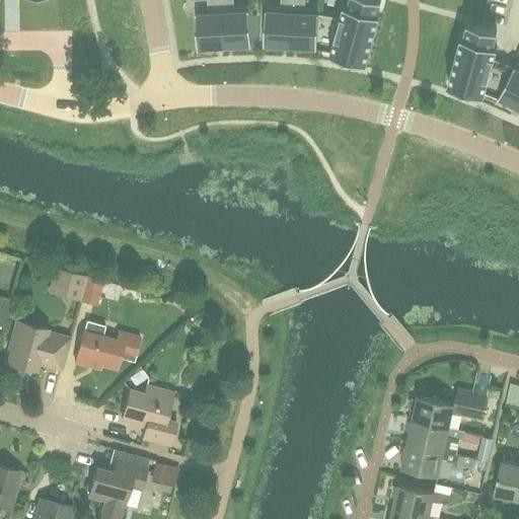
[(196,14),(198,49),(224,48),(221,0),(207,0),(208,13),(196,14)]
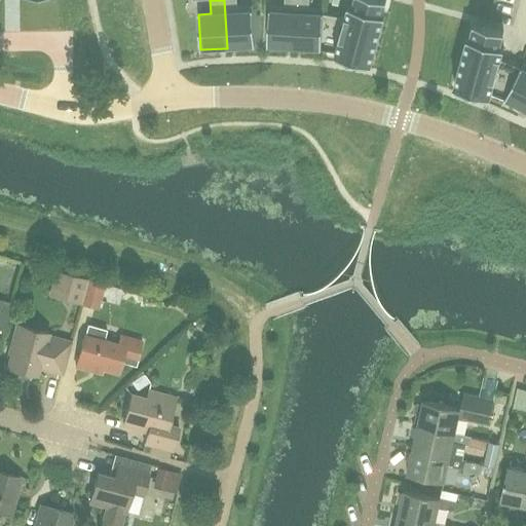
[(237,6),(236,0),(224,0),(227,47),(255,46),(252,5),(237,6)]
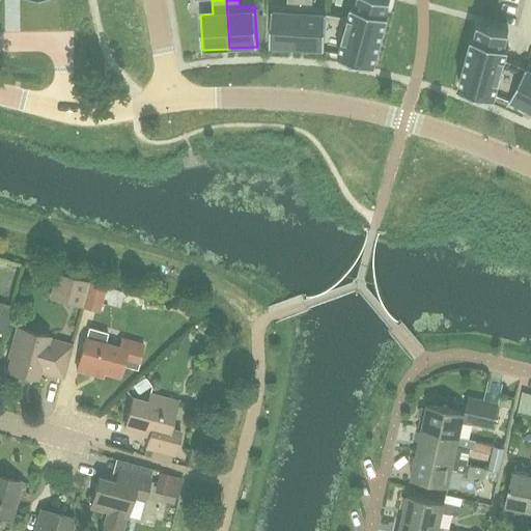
[(286,0),(287,6),(272,5),(270,47),(297,48),(299,0),(286,0)]
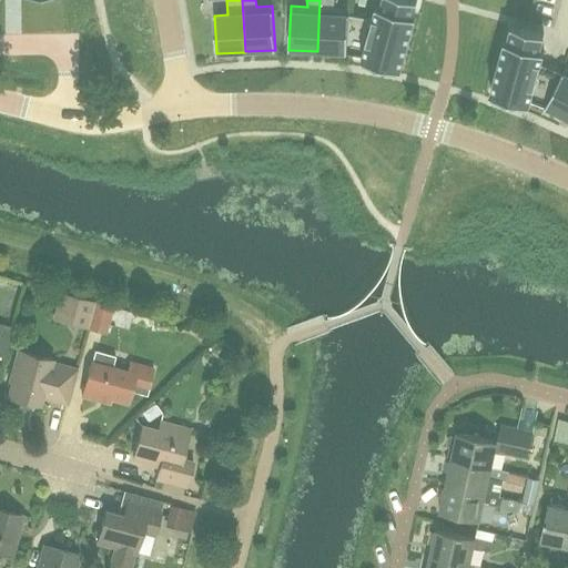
[(350,9),(333,8),(333,0),(320,0),(317,51),(347,53),(347,51),(350,16),(350,9)]
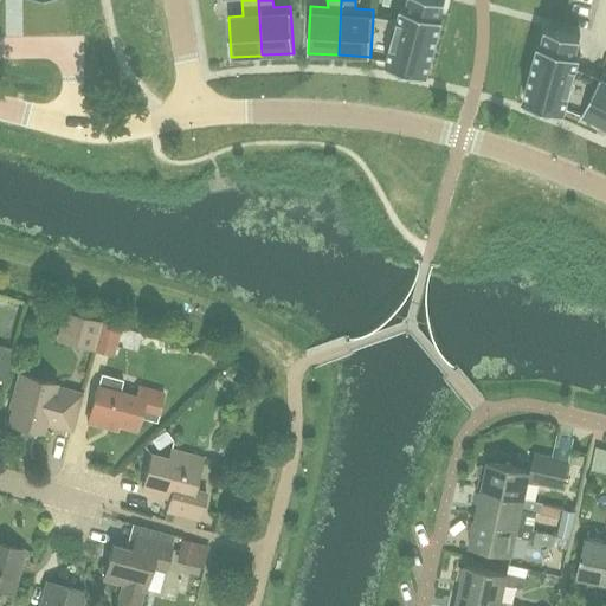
[(398,20),(373,17),(371,55),(388,57),(386,63),(403,68),(405,62),(413,63),(411,70),(427,73),(443,17),(440,15),(444,0),(408,0),(407,7),(403,6),(398,20)]
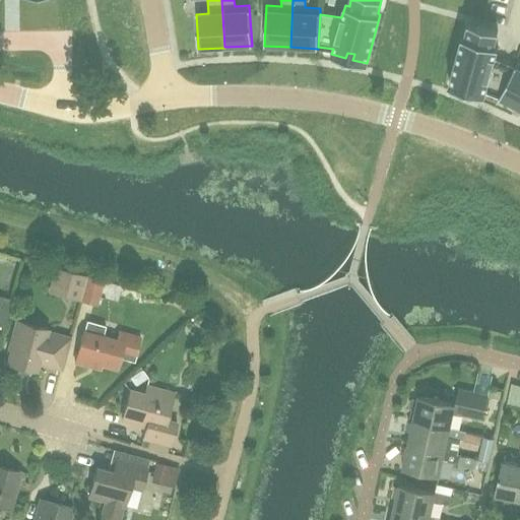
[(498,47),(494,46),(498,31),(468,23),(464,38),(462,37),(449,86),(463,89),(465,84),(471,86),(470,91),(484,95),(485,90),(500,96),(515,67),(495,60),(498,47)]
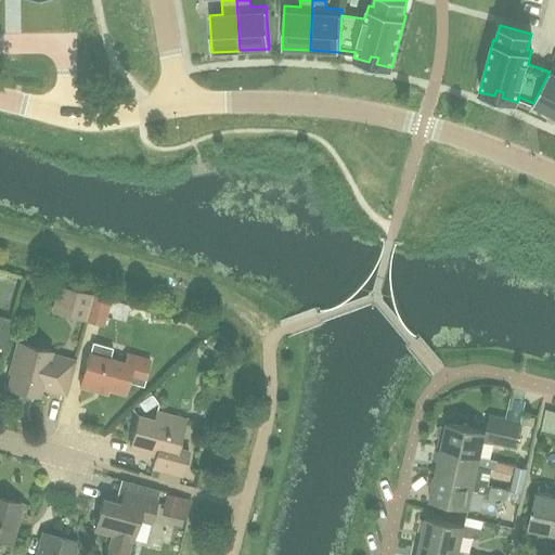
[(554,67),(552,67),(550,72),(533,103),(532,105),(554,116),(554,67)]
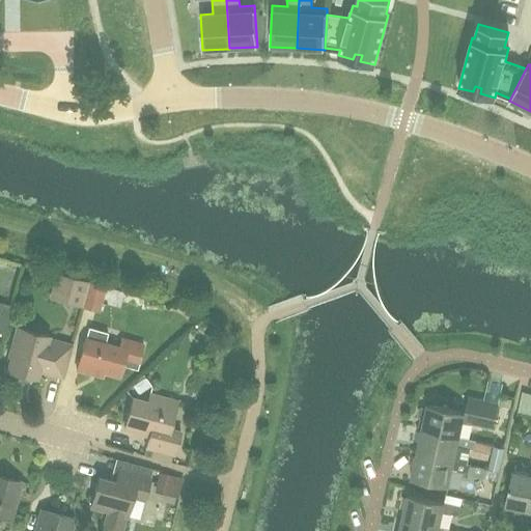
[(82,308),(89,282),(55,274),(49,299),(82,308)]
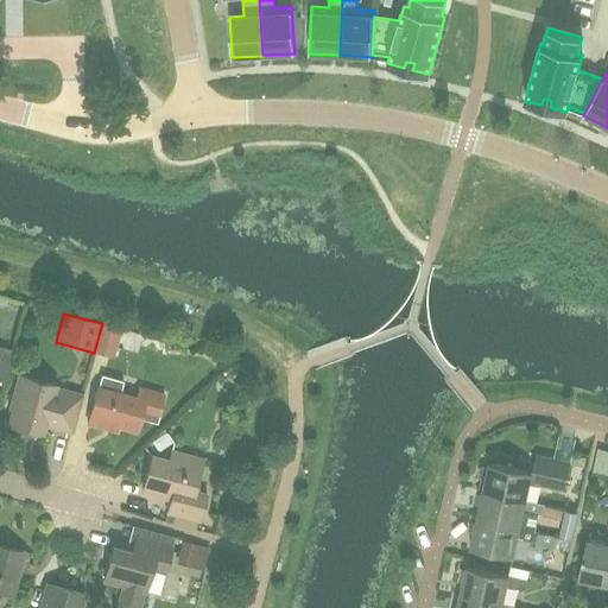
[(121,329),(102,323),(94,353),(113,358),(121,329)]
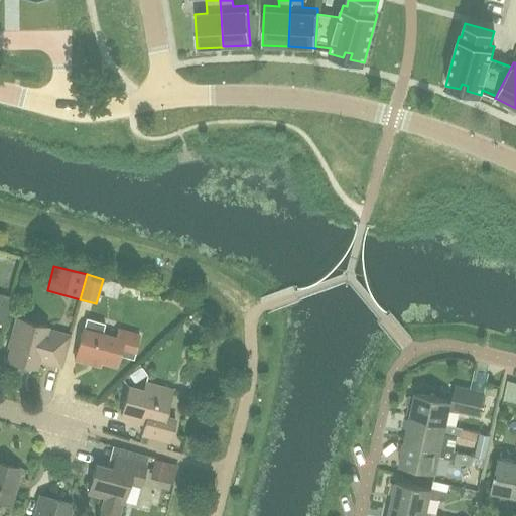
[(0,324),(4,325),(11,298),(0,294),(0,324)]
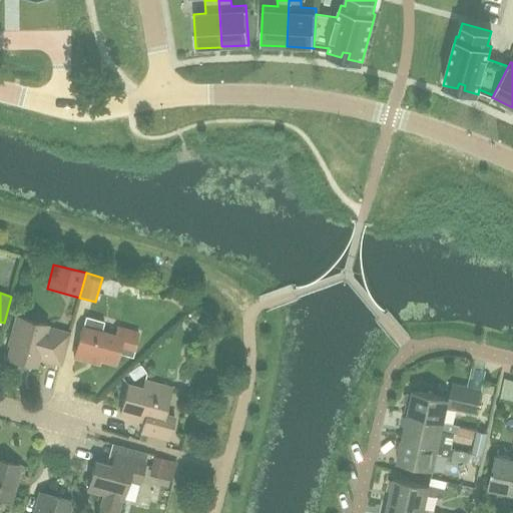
[(132,351),(137,333),(116,327),(113,335),(100,332),(103,322),(85,317),(82,327),(81,327),(72,358),(97,364),(98,360),(114,364),(119,348),(132,351)]
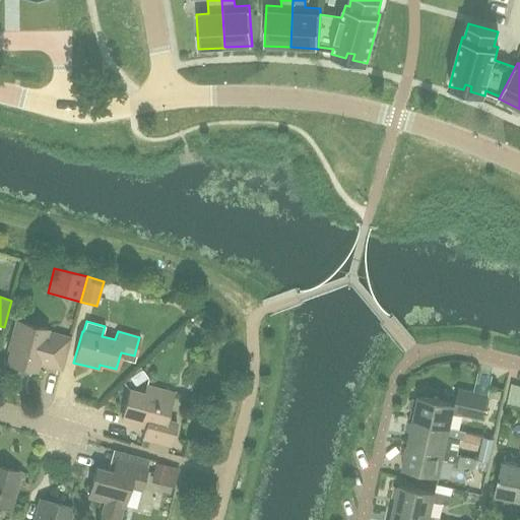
[(60,370),(68,338),(46,332),(46,330),(15,322),(8,349),(10,350),(7,363),(35,371),(37,364),(60,370)]
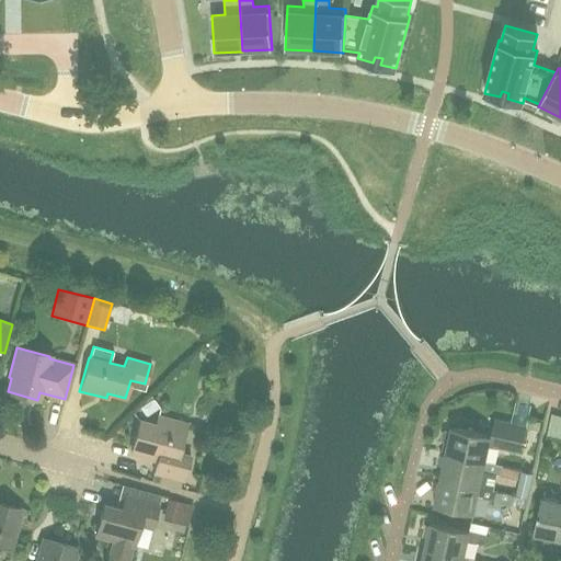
[(560,415),(551,414),(547,436),(560,439),(560,415)]
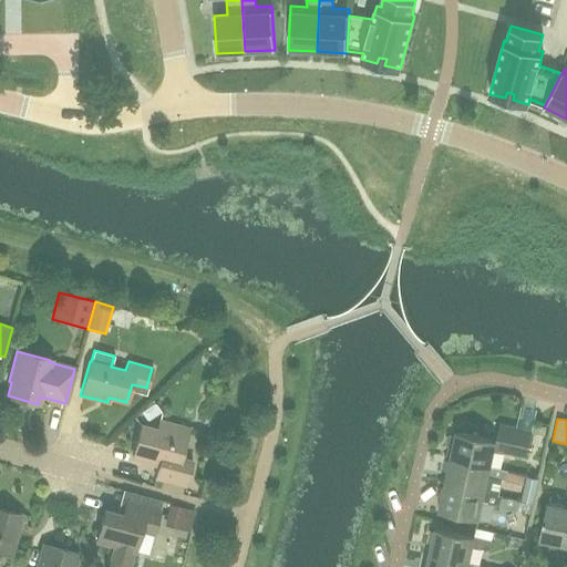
[(181,457),(188,430),(160,422),(157,430),(141,425),(132,459),(158,465),(155,478),(185,486),(192,460),(181,457)]
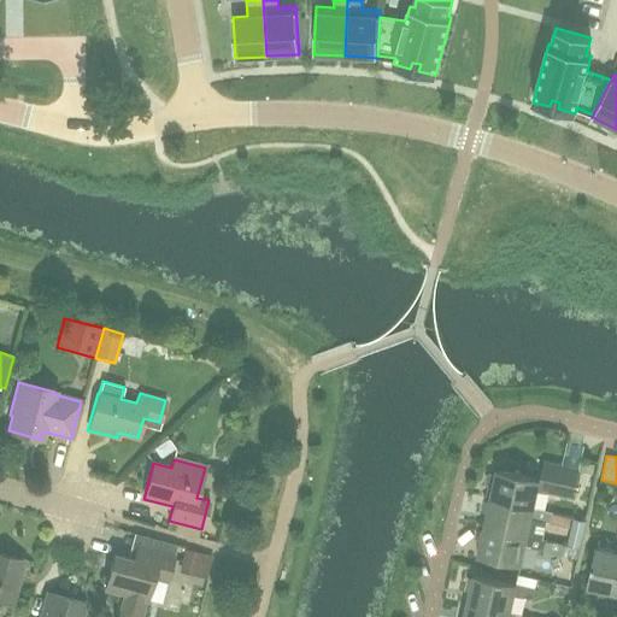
[(488,475),(486,483),(492,488),(492,489),(489,499),(533,507),(534,507),(538,489),(573,497),(577,471),(593,474),(594,464),(580,462),(579,468),(563,464),(542,460),(540,471),(539,479),(495,470),(495,472),(488,475)]
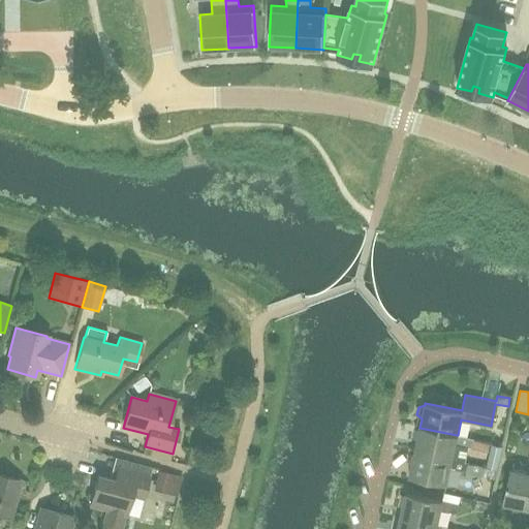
[(419,428),(414,452),(452,460),(456,444),(471,448),(473,439),(458,435),(457,435),(419,428)]
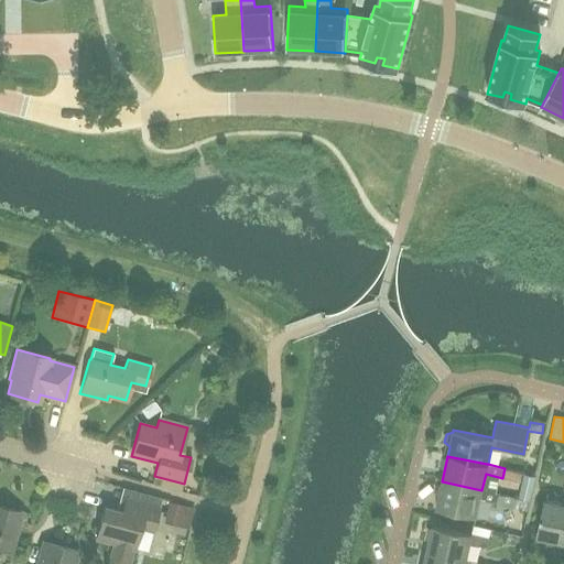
[(442,481),(436,508),(476,517),(479,500),(497,503),(514,508),(517,498),(481,490),(442,481)]
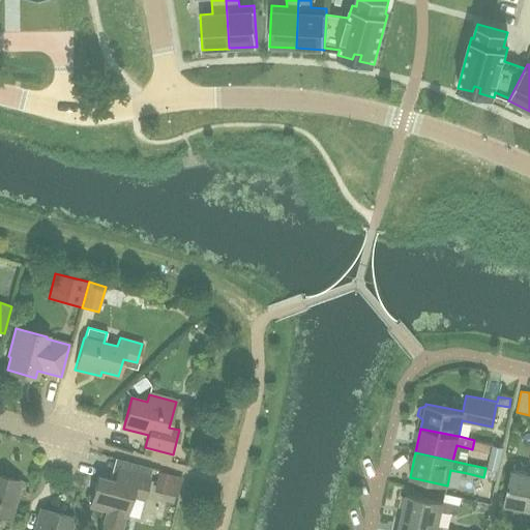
[(529,509),(529,504),(529,473),(511,470),(504,504),(529,509)]
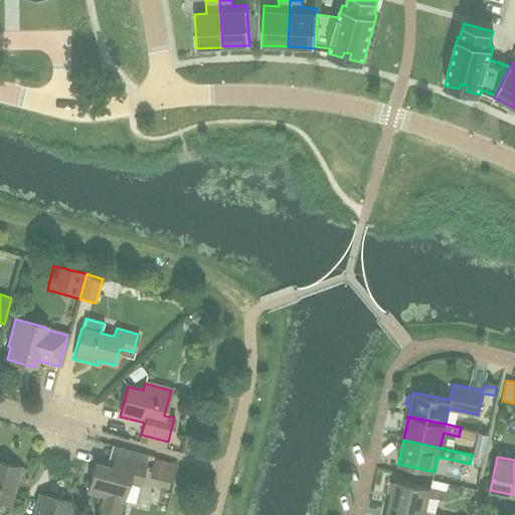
[(100,510),(116,514),(117,514),(122,501),(123,501),(128,482),(139,485),(145,464),(123,458),(119,470),(95,463),(88,492),(104,496),(100,510)]
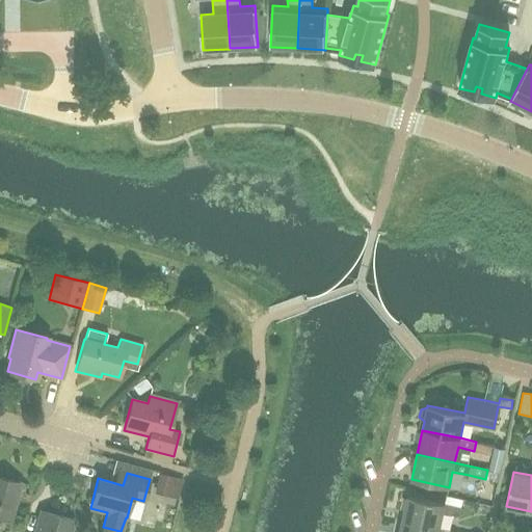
[(154,493),(178,499),(183,479),(159,473),(154,493)]
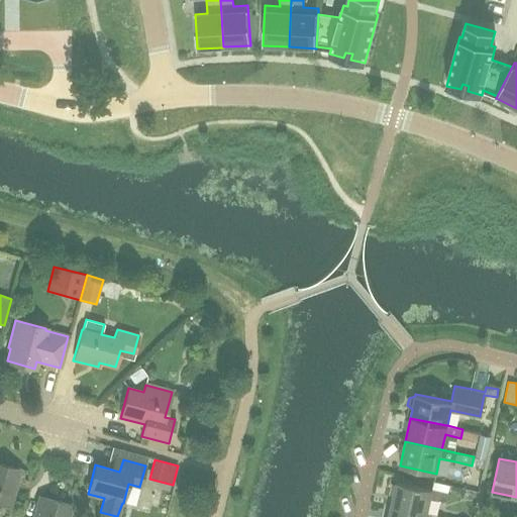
[(0,502),(10,506),(20,469),(0,462),(0,502)]
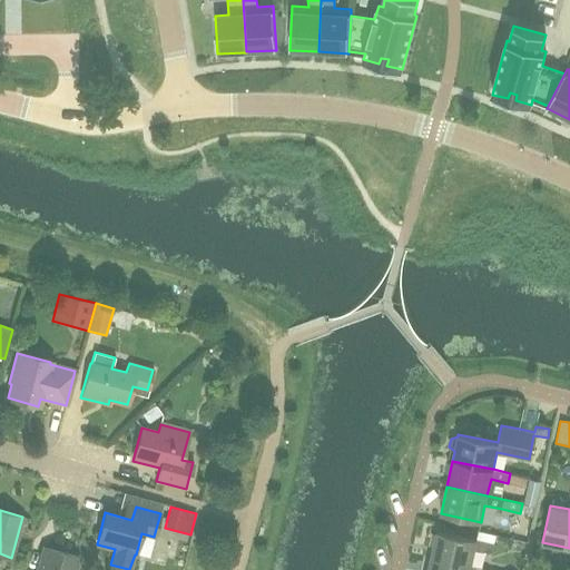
[(436,531),(431,557),(471,566),(474,550),(492,553),(494,543),(436,531)]
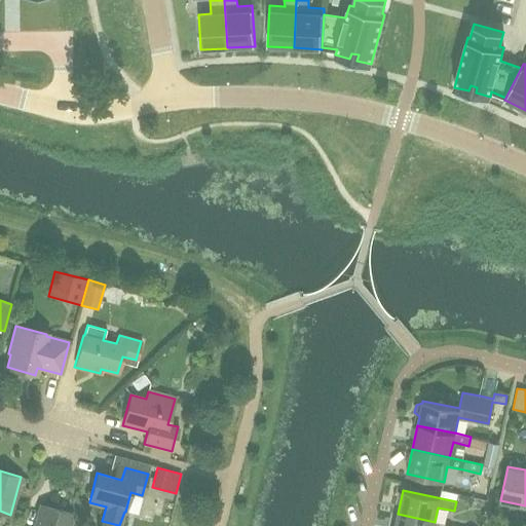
[(68,525),(71,515),(41,506),(35,525),(68,525)]
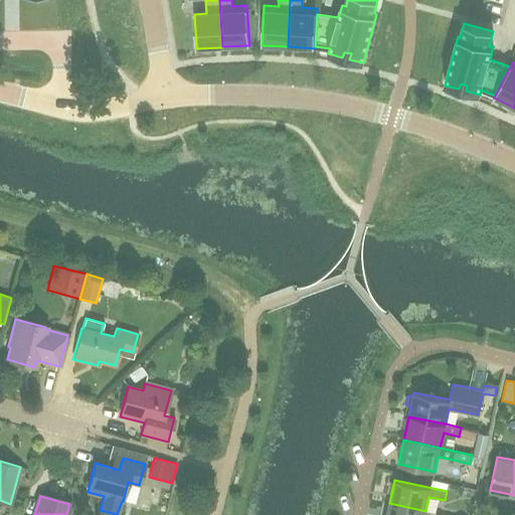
[(389,503),(386,514),(441,514),(442,514),(425,511),(389,503)]
